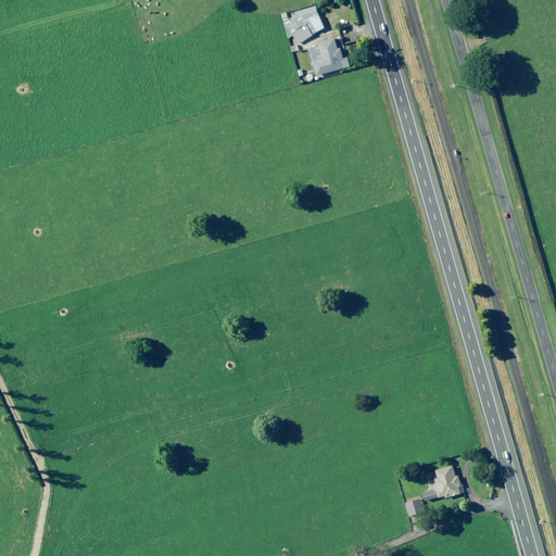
[(289,22),(288,15),(283,16),(291,46),(294,45),(293,38),(294,37),(300,46),(327,28),(320,16),(317,7),(300,11),(301,15),(291,21),(289,22)]
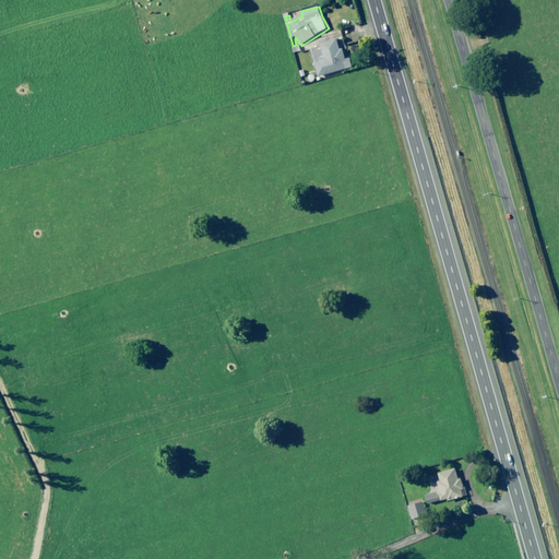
[(320,76),(348,69),(354,68),(351,56),(345,57),(344,48),(342,49),(339,39),(322,43),(322,47),(313,49),(320,76)]
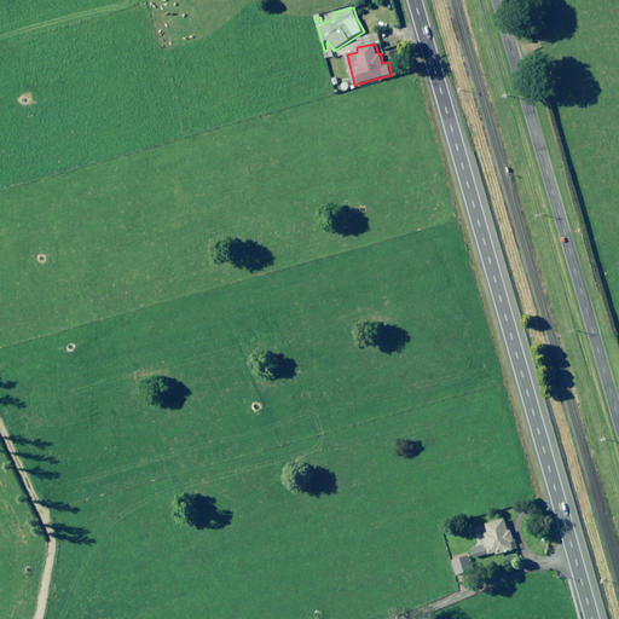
[(346,82),(345,82),(343,84),(342,85),(342,86),(342,87),(342,88),(342,90),(343,90),(343,91),(345,91),(346,92),(347,92),(348,92),(350,91),(351,91),(351,90),(352,88),(352,87),(352,86),(352,85),(351,84),(350,82),(348,82),(347,82),(346,82)]
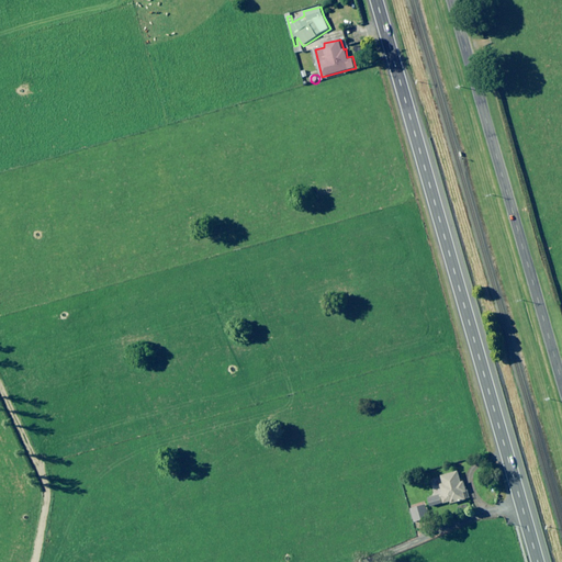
[(452,504),(469,499),(472,499),(470,490),(467,491),(465,482),(462,482),(460,472),(442,475),(444,484),(441,484),(444,494),(429,497),(431,507),(452,502),(452,504)]
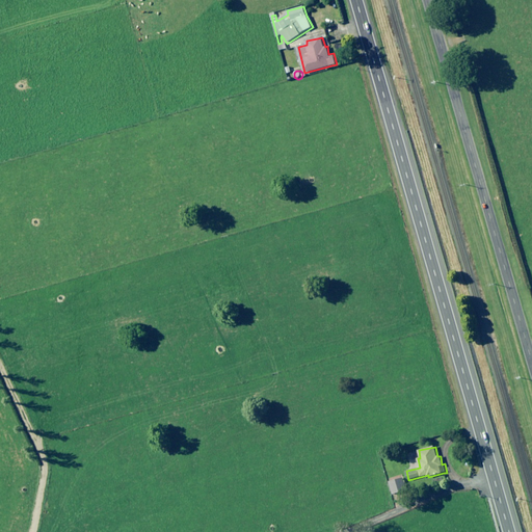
[(406,491),(403,478),(390,481),(393,495),(406,491)]
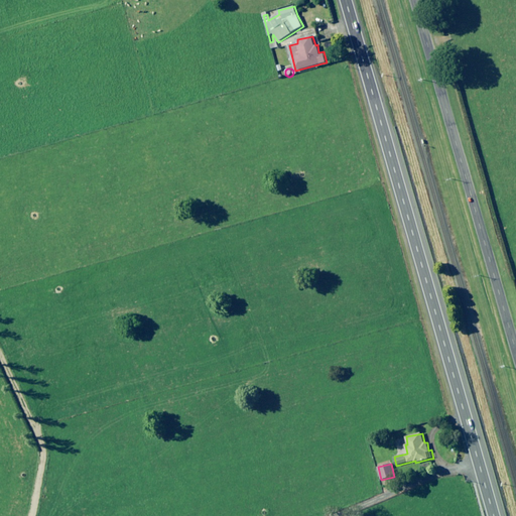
All buildings are outlined.
